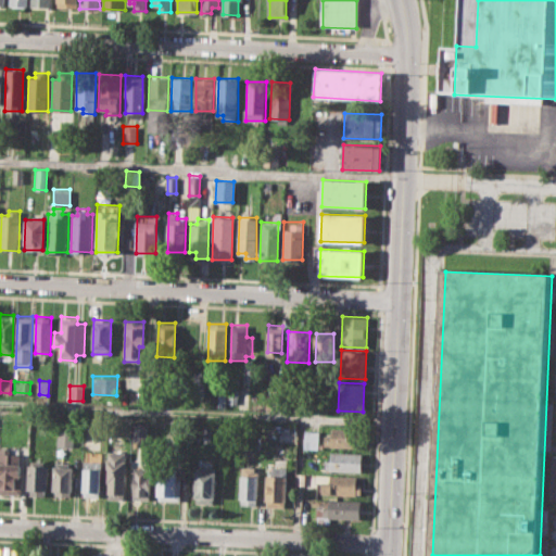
[(228,388),(237,388),(236,403),(228,403),(228,388)]
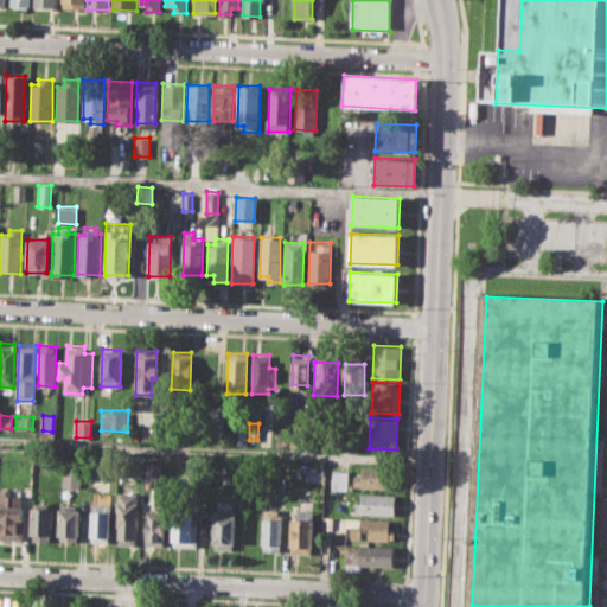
[(236,430),(247,430),(247,445),(236,445),(236,430)]
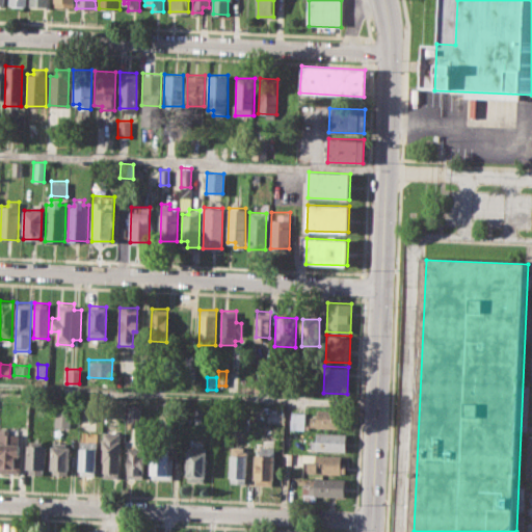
[(183,401),(193,402),(193,414),(182,414),(183,401)]
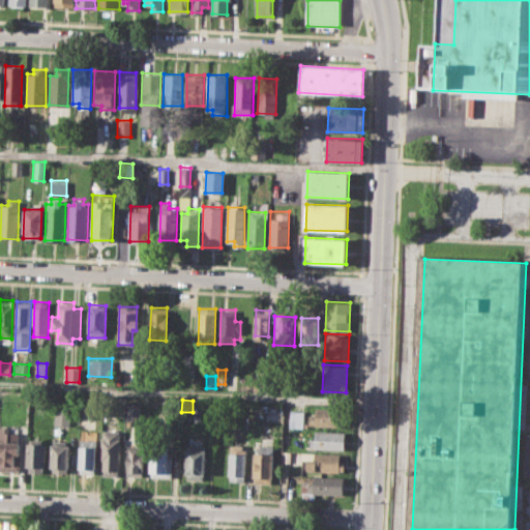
[(316,407),(345,408),(344,425),(310,424),(310,413),(316,413),(316,407)]
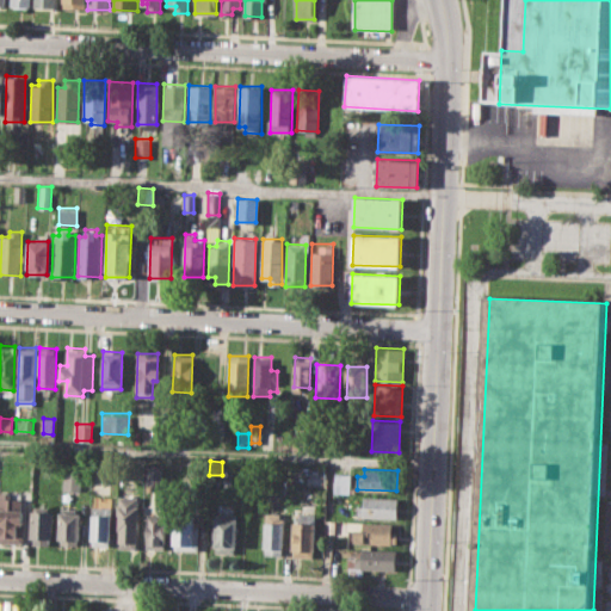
[(63,473),(82,474),(82,489),(63,489),(63,473)]
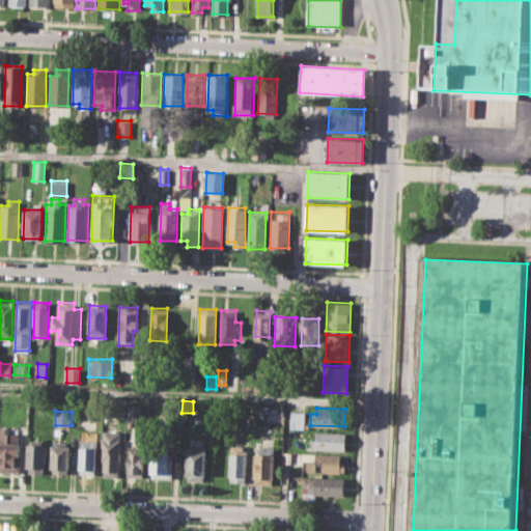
[(290,411),(304,412),(303,429),(289,429),(290,411)]
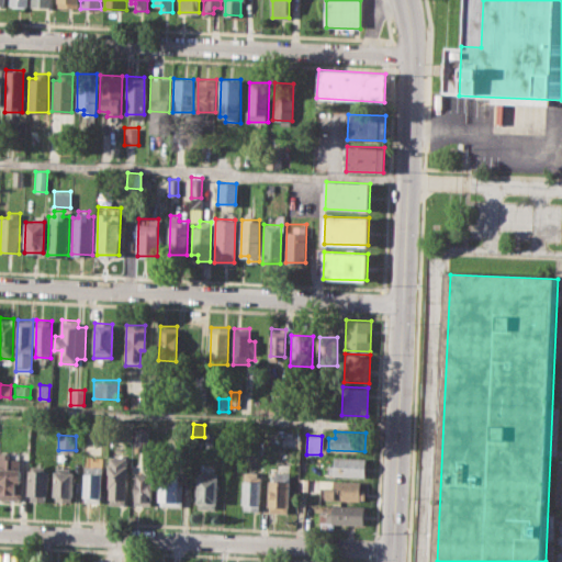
[(0,452),(11,452),(11,458),(22,458),(21,499),(1,498),(2,480),(0,480),(0,452)]
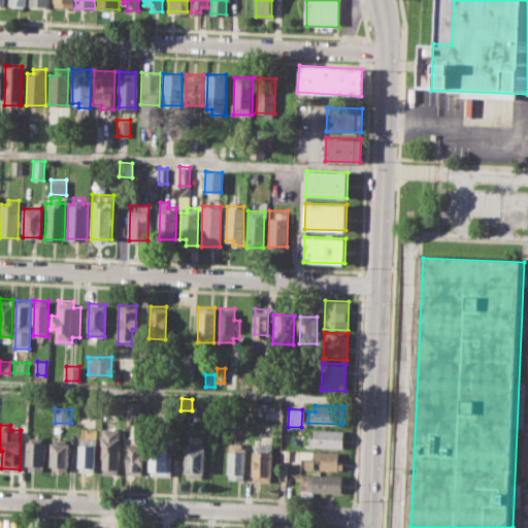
[(103,428),(119,429),(118,474),(101,473),(103,428)]
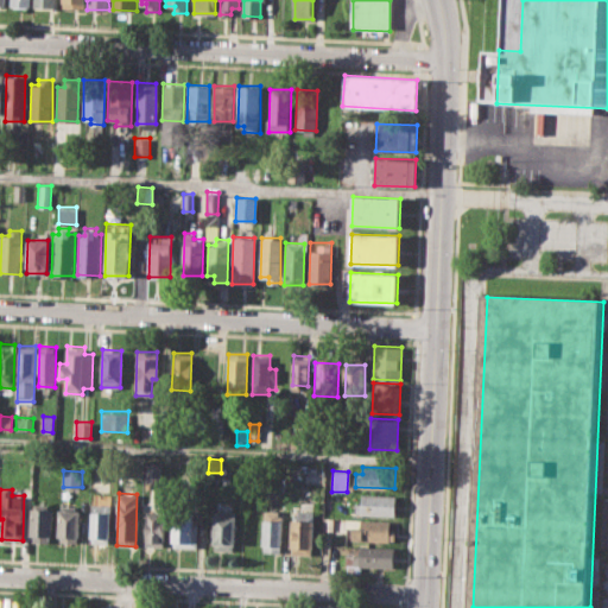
[(362,494),(396,495),(394,515),(355,514),(356,500),(362,500),(362,494)]
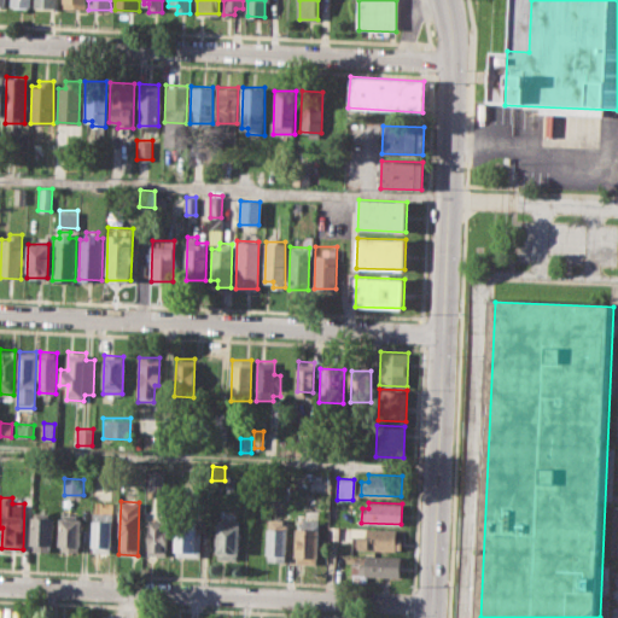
[(31,512),(48,512),(48,518),(56,518),(56,544),(51,544),(51,552),(35,552),(35,544),(30,544),(31,512)]
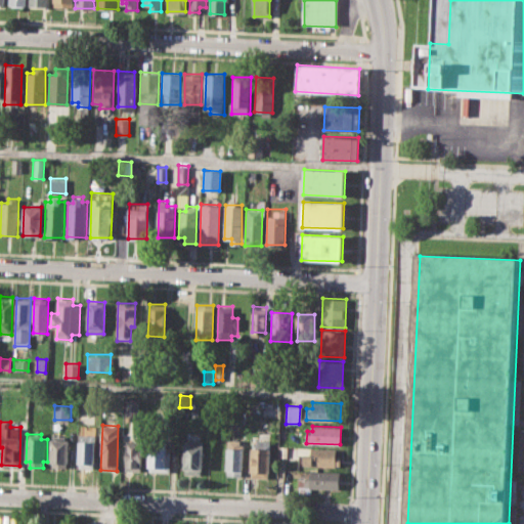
[(79,434),(97,434),(96,469),(78,468),(79,434)]
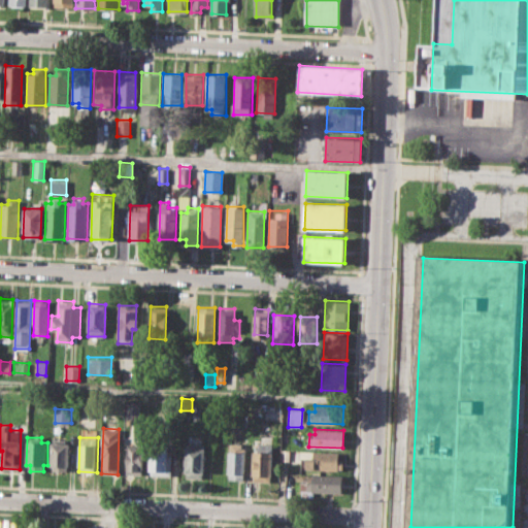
[(149,474),(150,440),(167,440),(167,454),(172,454),(171,474),(149,474)]
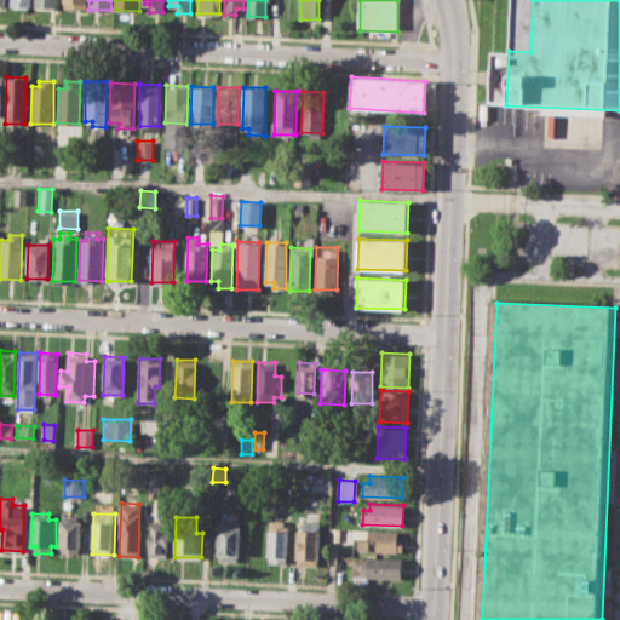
[(62,518),(61,552),(80,552),(81,518),(62,518)]
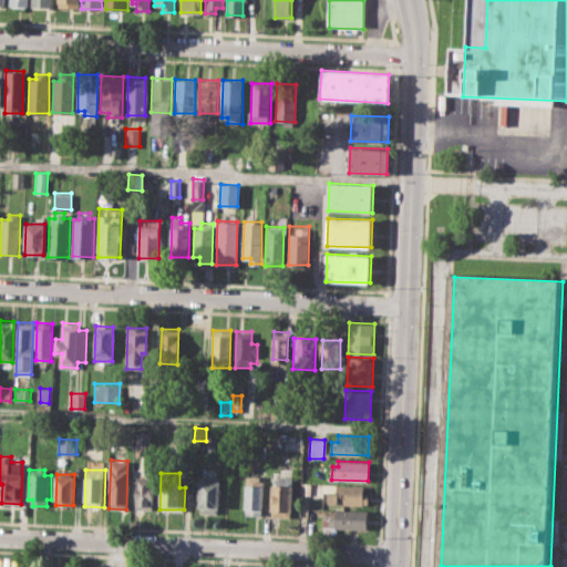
[(248,474),(247,514),(261,514),(263,475),(248,474)]
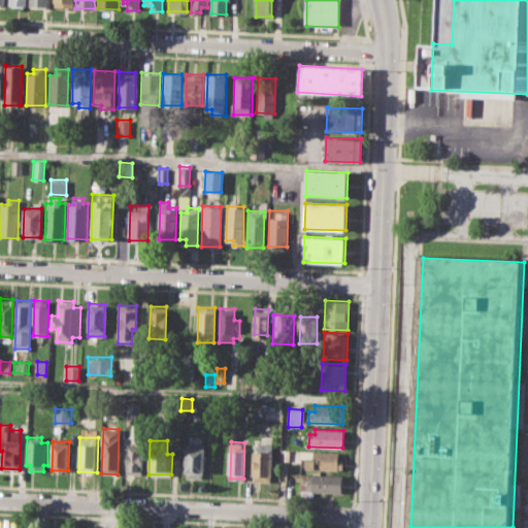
[(253,450),(259,450),(260,441),(271,441),(270,476),(252,476),(253,450)]
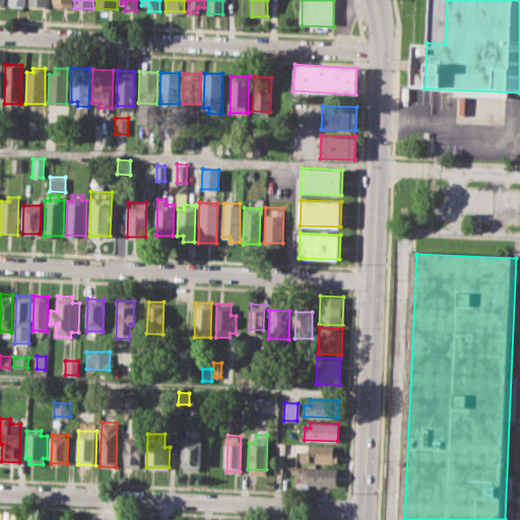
[(125,436),(124,466),(141,466),(141,437),(125,436)]
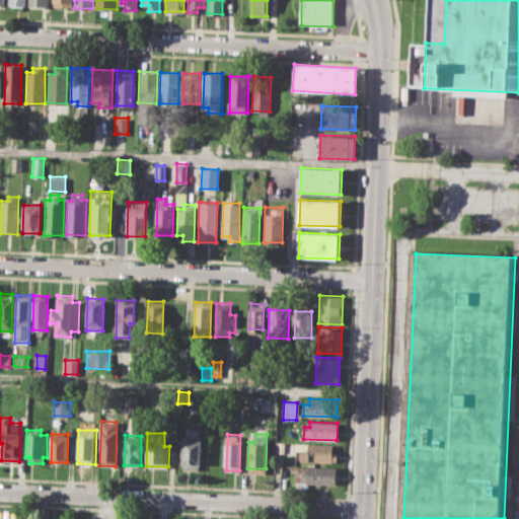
[(182,467),(182,435),(201,435),(200,468),(182,467)]
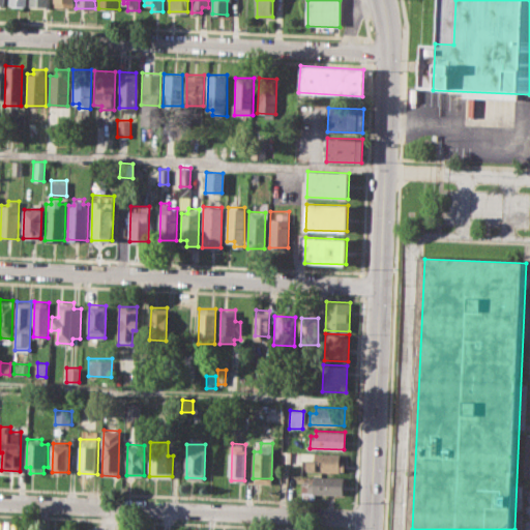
[(213,448),(228,448),(228,478),(212,478),(213,448)]
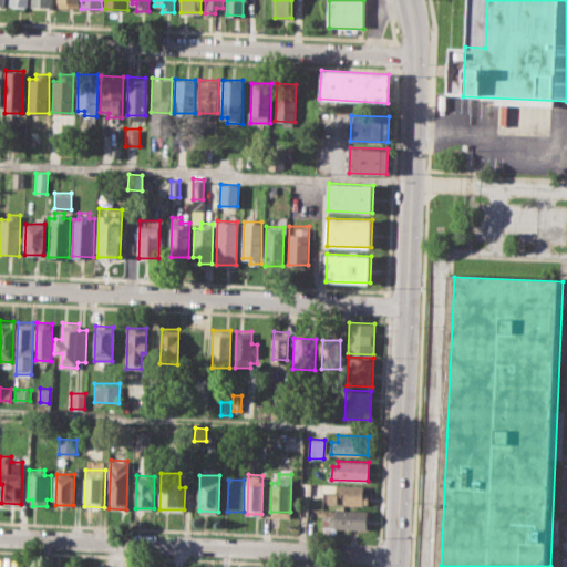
[(336,484),(363,485),(363,493),(369,493),(369,505),(327,503),(327,491),(336,491),(336,484)]
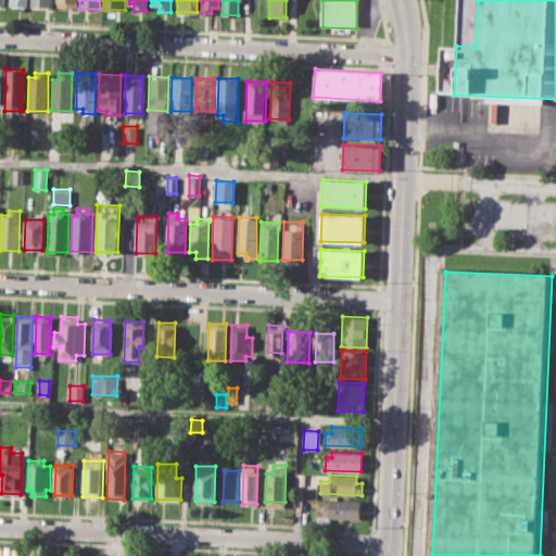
[(328,500),(361,502),(359,520),(328,519),(328,500)]
